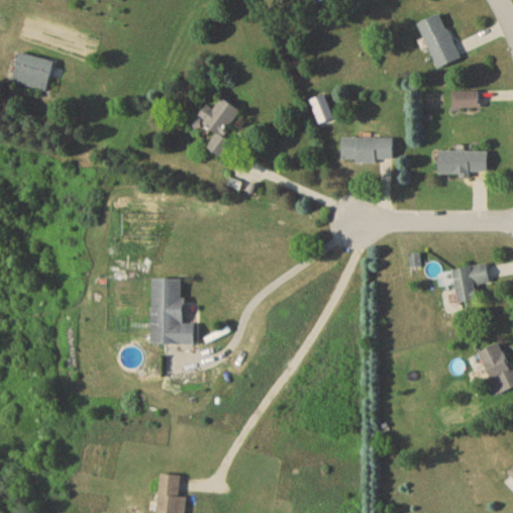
[(434,68),(457,59),(439,13),(416,22),(434,68)]
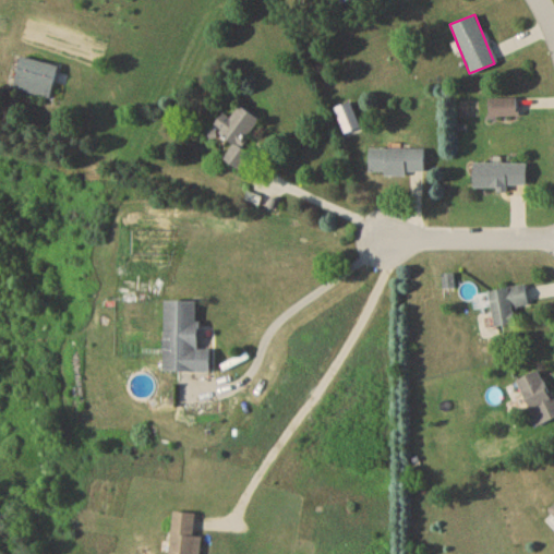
[(11,88),(48,97),(57,65),(20,56),(11,88)]
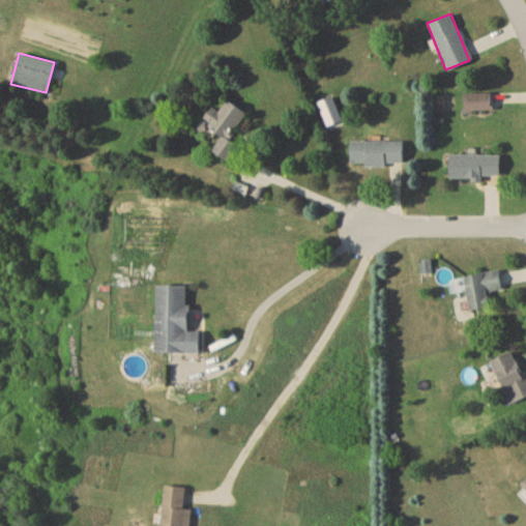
[(463,111),(488,111),(488,92),(463,92),(463,111)]
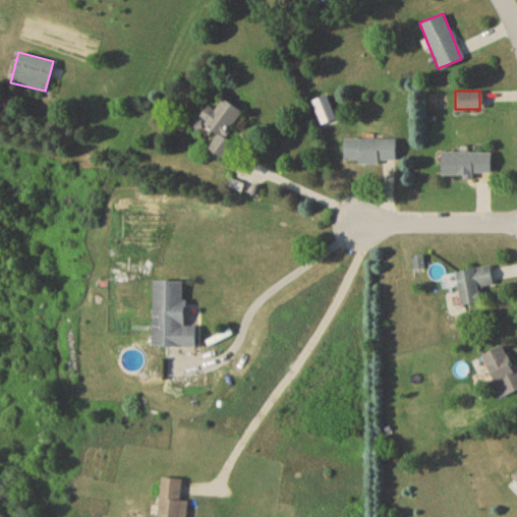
[(241,112),(221,98),(213,109),(207,105),(196,120),(216,134),(206,149),(222,159),(233,144),(224,137),(241,112)]
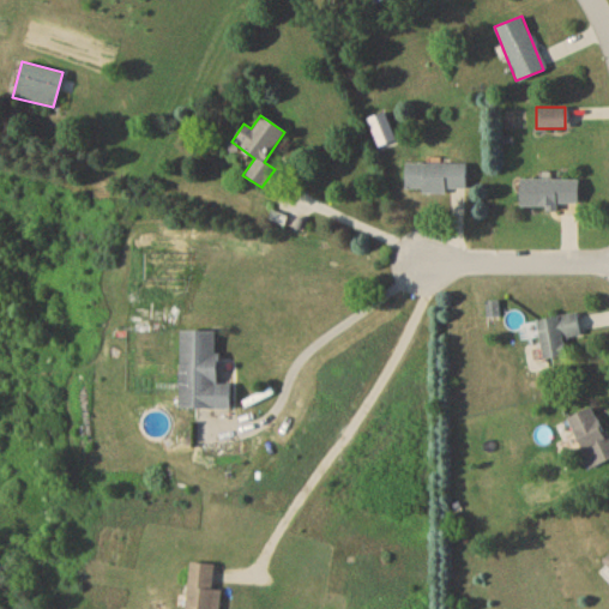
[(464,163),(404,163),(404,192),(464,192),(464,163)]
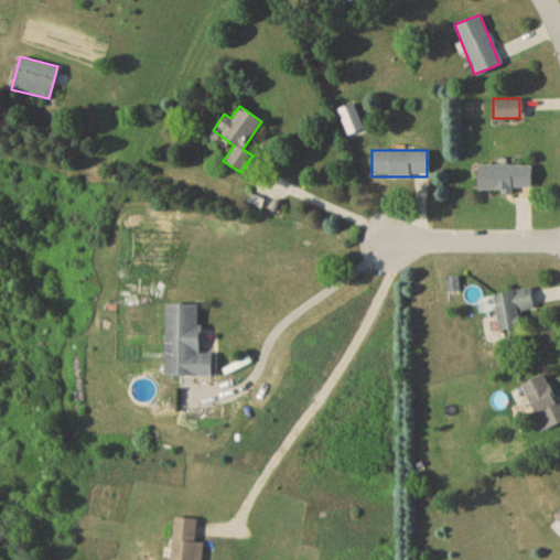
[(530,164),(476,164),(476,190),(530,190),(530,164)]
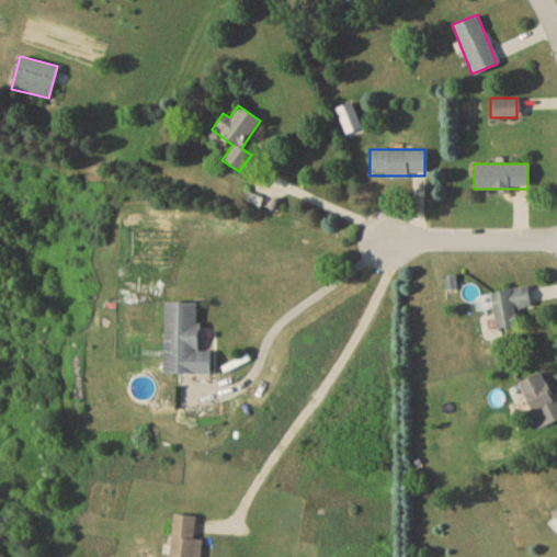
[(515,326),(513,308),(529,306),(526,287),(490,292),(495,329),(515,326)]
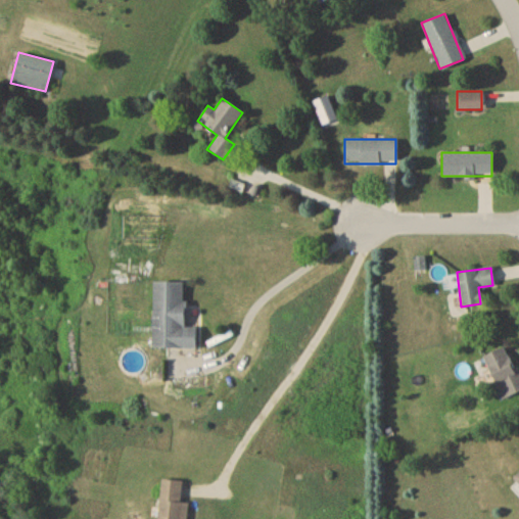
[(195,348),(196,327),(183,327),(184,282),(153,282),(152,348),(195,348)]
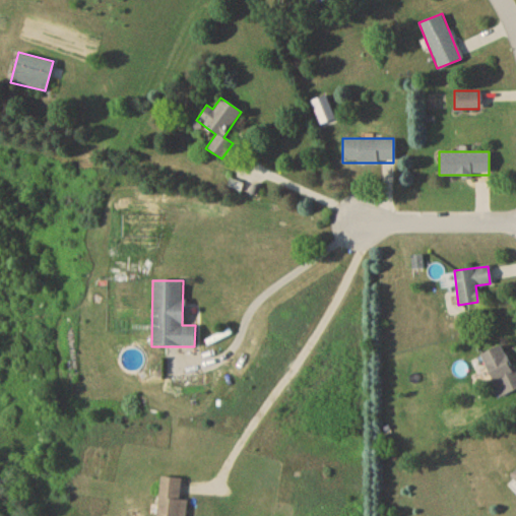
[(515,388),(515,378),(501,344),(480,353),(500,396),(515,388)]
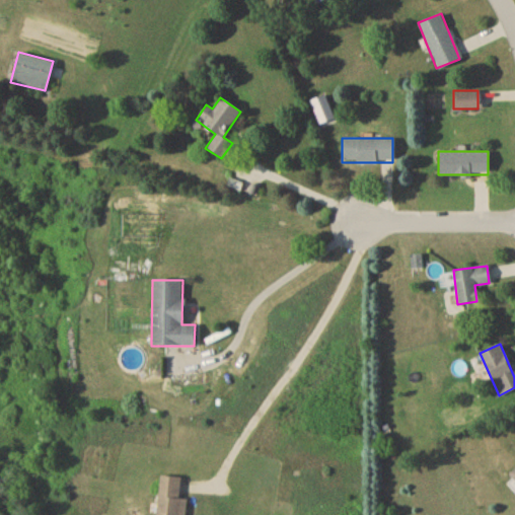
[(181,514),(185,497),(177,496),(179,475),(159,473),(155,514),(181,514)]
